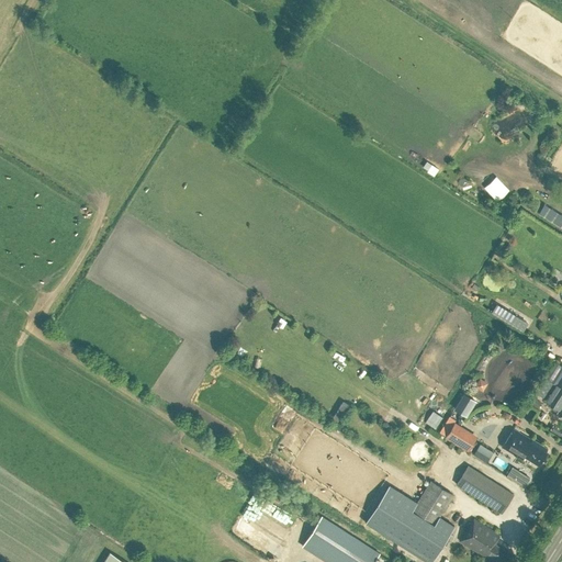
[(541,359),(547,353),(540,347),(536,352),(541,359)]
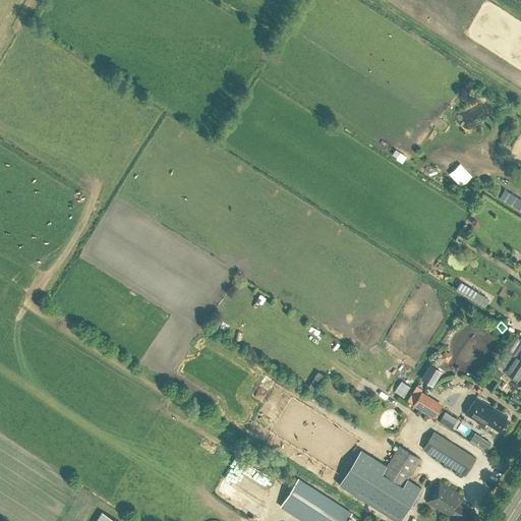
[(520,371),(520,343),(510,361),(502,356),(497,364),(505,369),(505,370),(517,378),(520,371)]
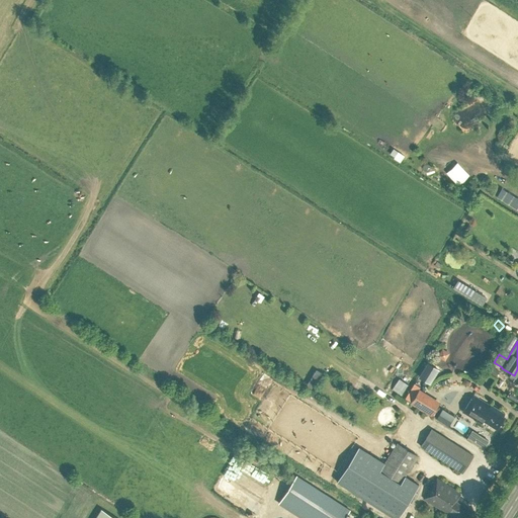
[(248,351),(244,359),(252,363),(256,355),(248,351)]
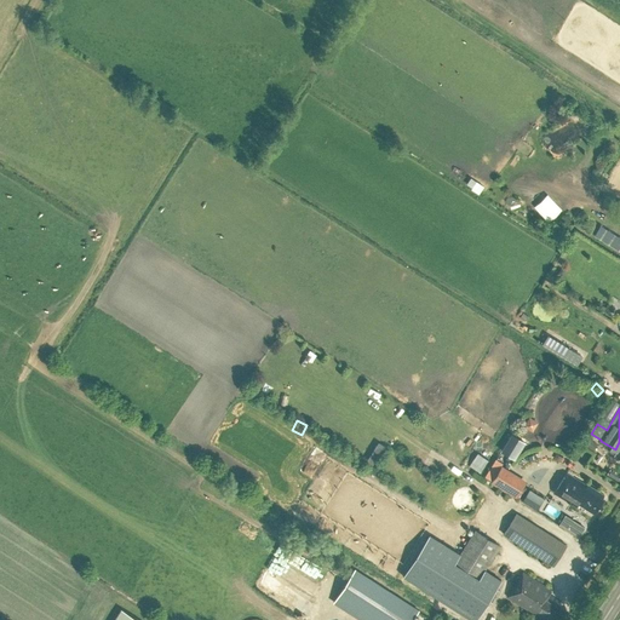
[(314,441),(323,446),(328,438),(319,432),(314,441)]
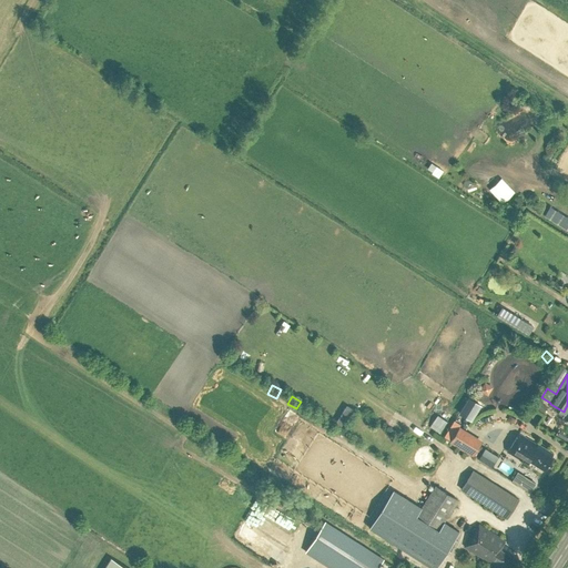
[(469,396),(459,412),(472,419),(482,404),(469,396)]
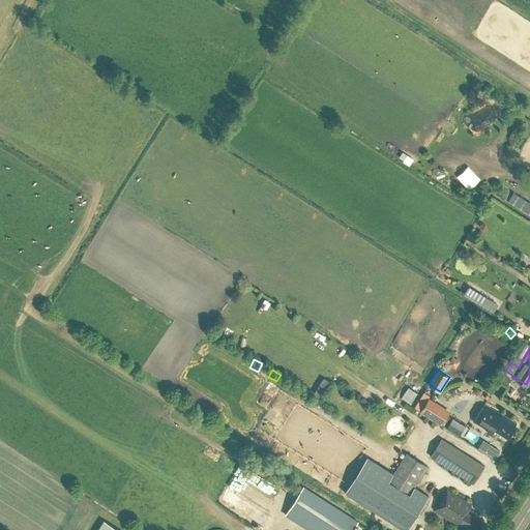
[(506,385),(509,379),(502,375),(499,380),(506,385)]
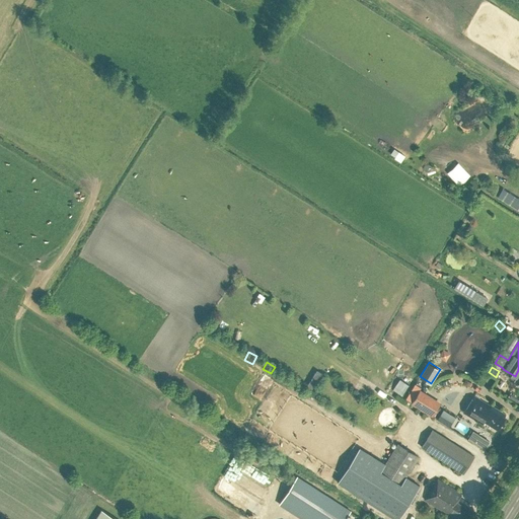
[(431,417),(440,402),(419,389),(411,403),(431,417)]
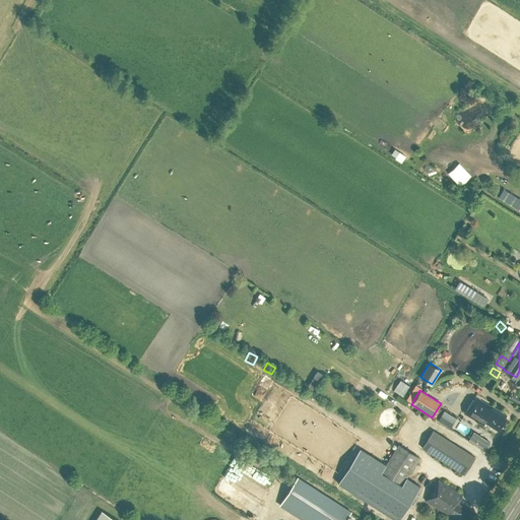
[(504,407),(510,395),(502,391),(496,402),(504,407)]
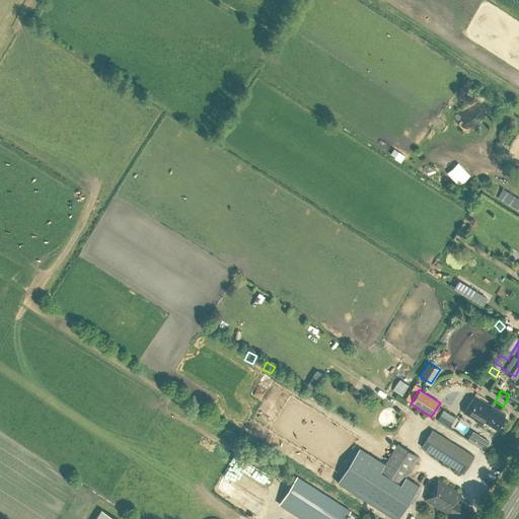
[(498,409),(474,394),(463,412),(482,423),(484,421),(497,429),(505,417),(504,416),(506,413),(499,408),(498,409)]
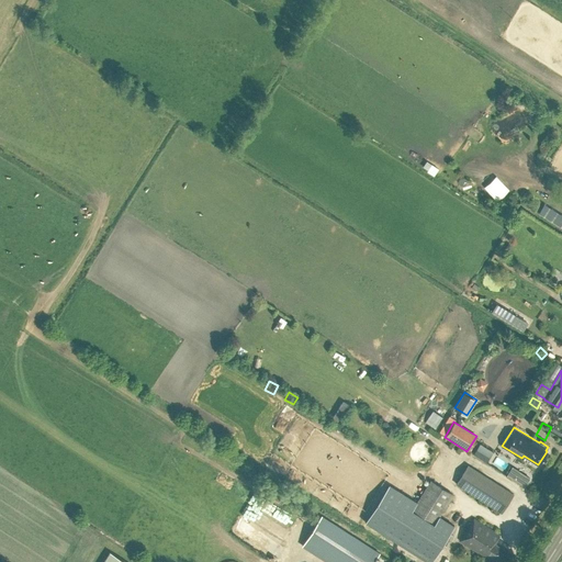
[(395,462),(409,453),(402,440),(388,448),(395,462)]
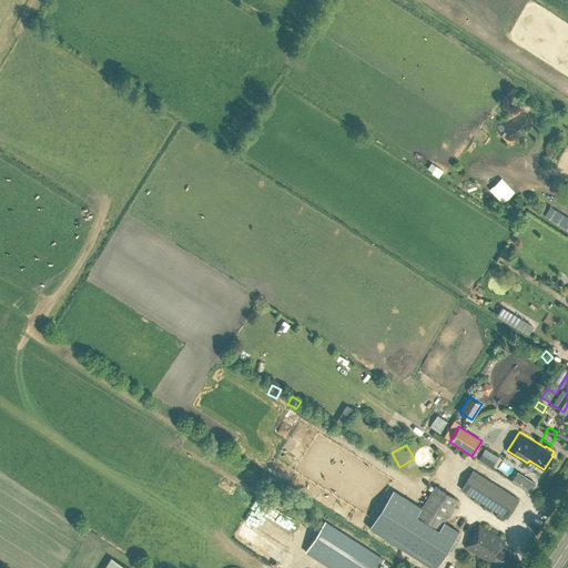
[(497,456),(485,448),(478,459),(490,467),(497,456)]
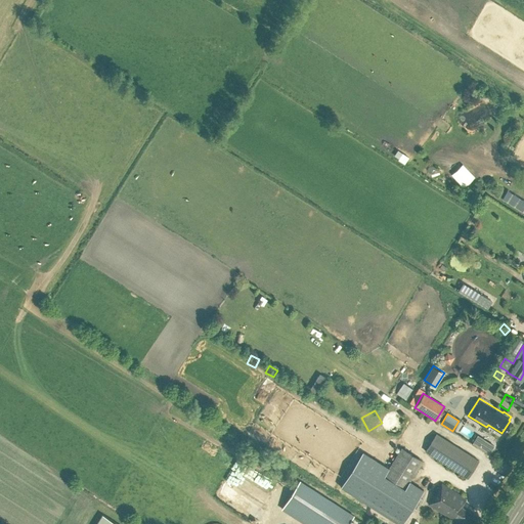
[(426,421),(423,426),(433,432),(436,428),(426,421)]
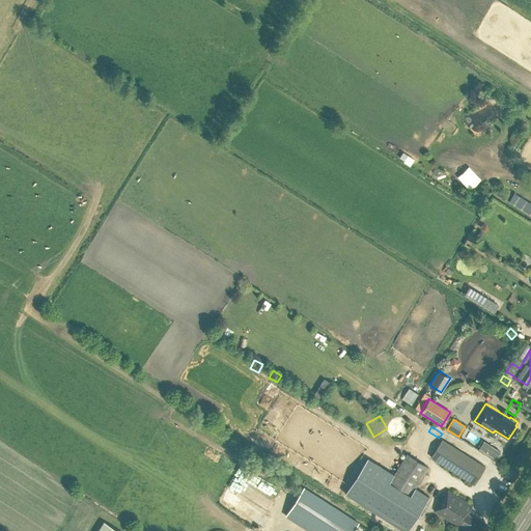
[(473,483),(484,466),(443,439),(431,457),(473,483)]
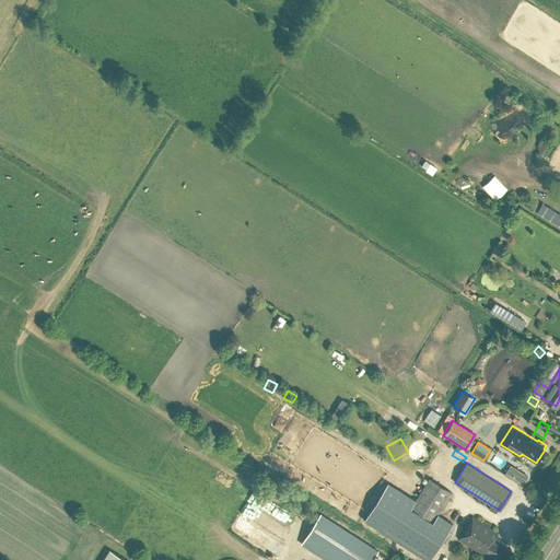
[(439,513),(452,492),(429,478),(416,499),(410,509),(411,509),(432,522),(432,523),(439,513)]
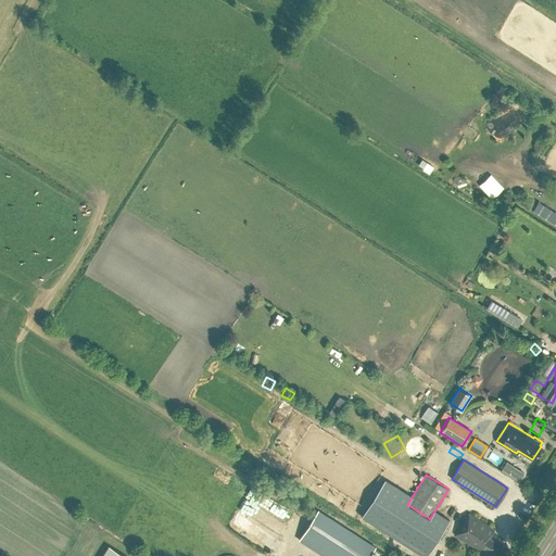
[(380,488),(363,516),(427,555),(444,528),(429,519),(429,518),(408,505),(407,505),(380,488)]
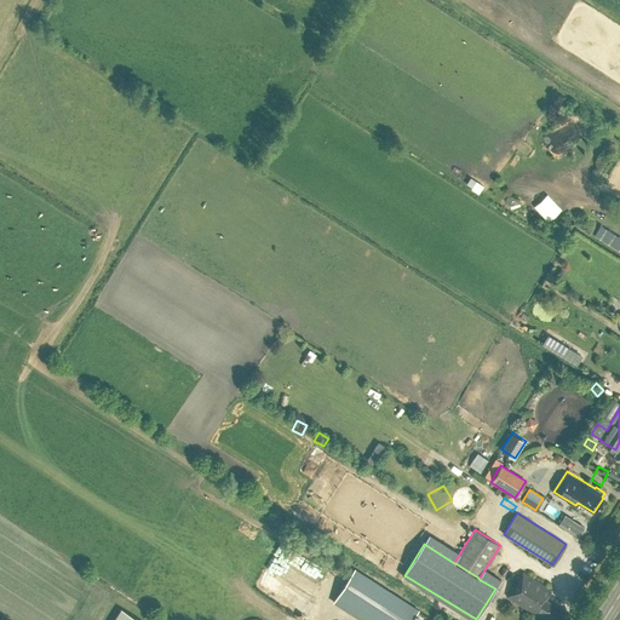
[(361,619),(412,619),(419,610),(355,569),(333,603),(361,619)]
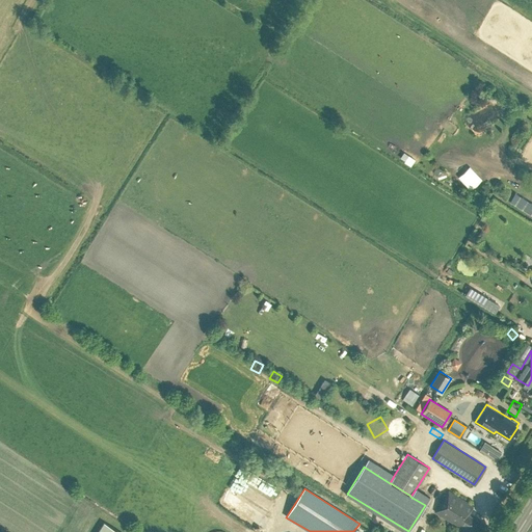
[(468,531),(470,531),(478,520),(469,513),(474,505),(449,488),(435,511),(468,531)]
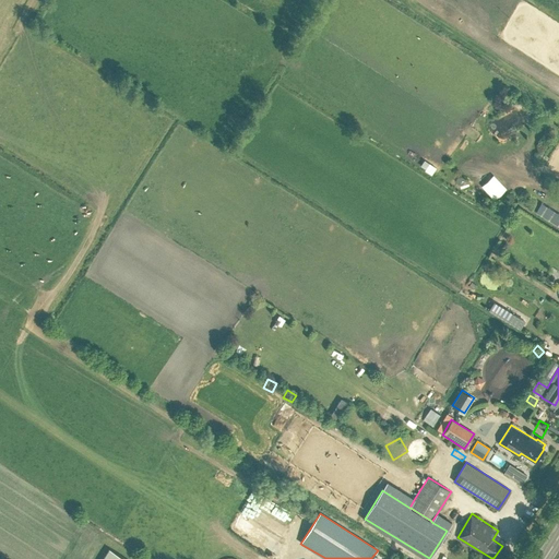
[(127,558),(109,548),(102,558),(127,558)]
